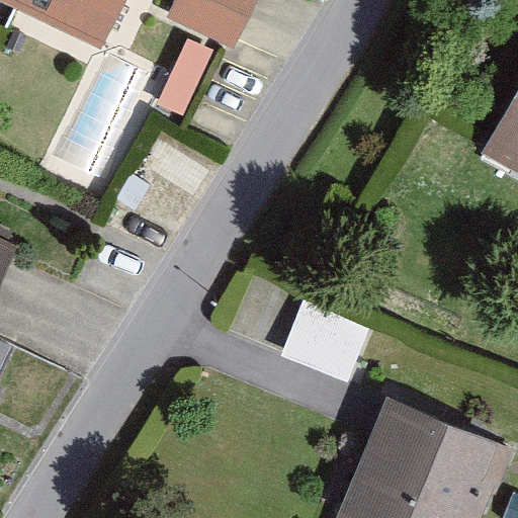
[(131,0),(0,0),(0,2),(105,54),(131,0)]
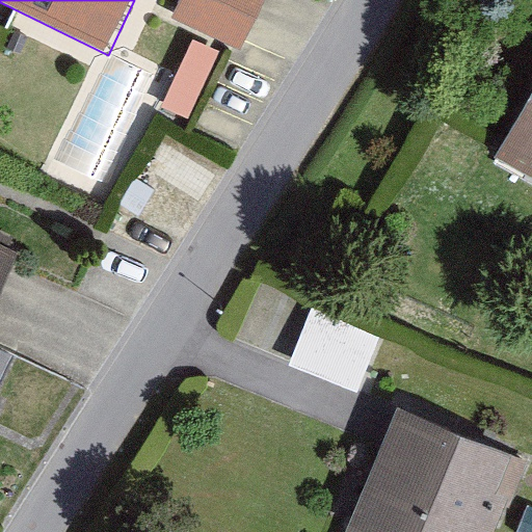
[(179,0),(171,17),(239,48),(261,0),(179,0)]
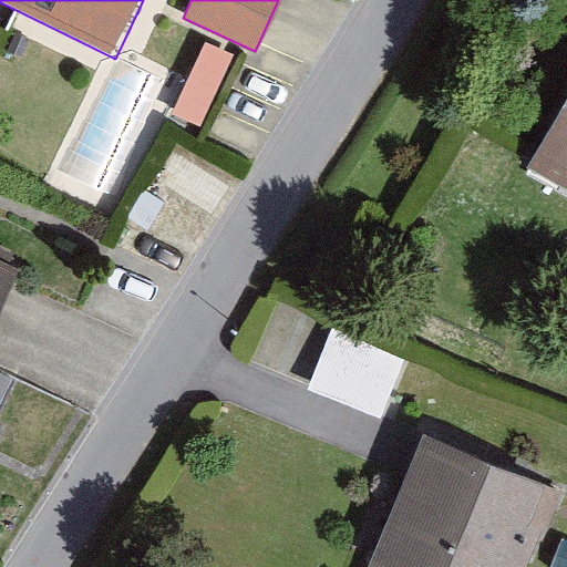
[(236,54),(205,41),(173,112),(204,126),(236,54)]
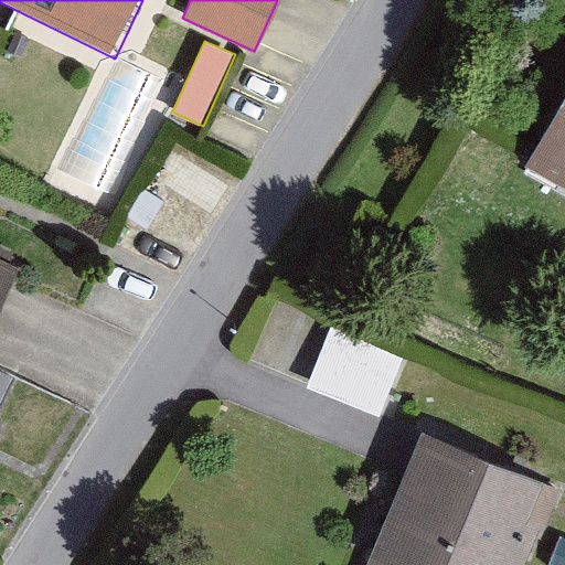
[(564,115),(539,170),(564,182),(564,115)]
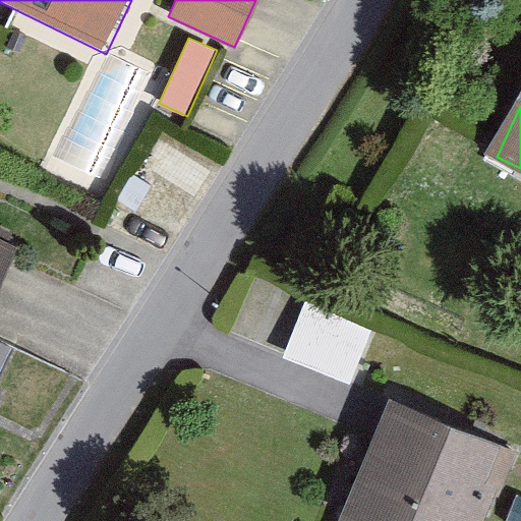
[(0,295),(21,252),(0,241),(0,295)]
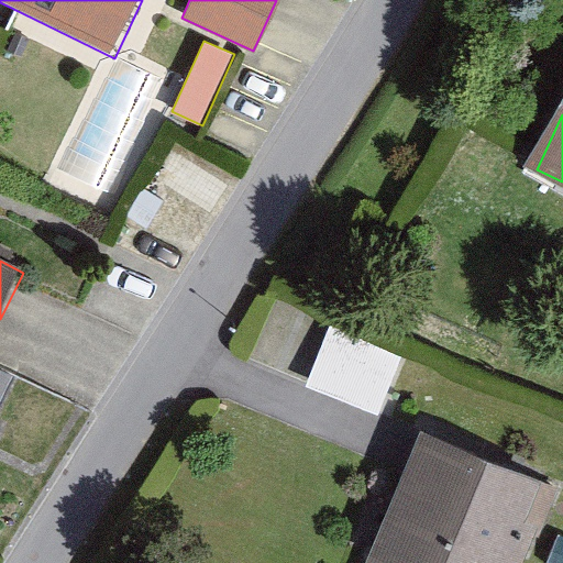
[(328,327),(306,384),(378,411),(400,353),(328,327)]
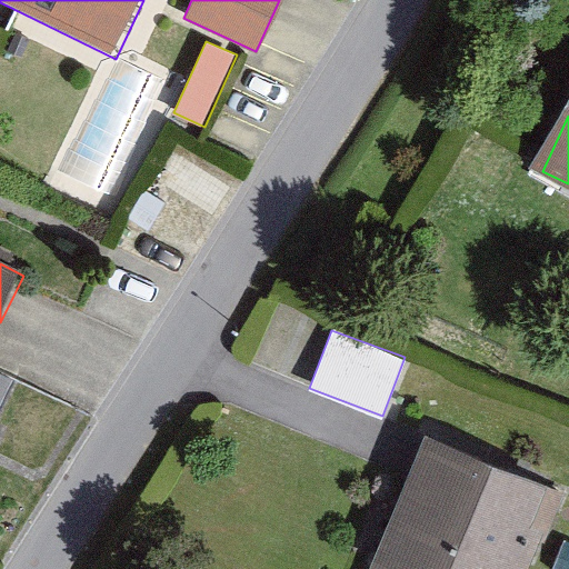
[(535,568),(567,496),(438,440),(381,568),(535,568)]
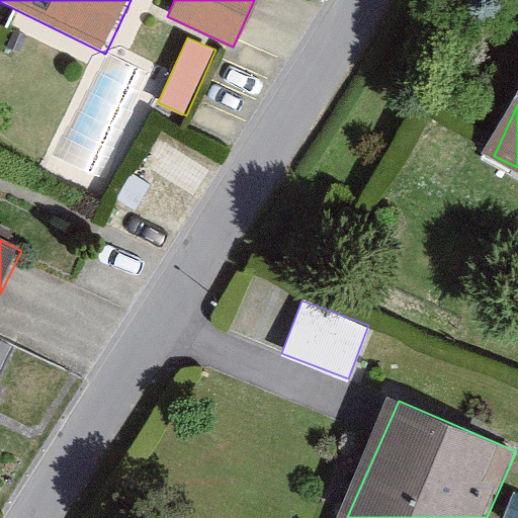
All buildings are outlined.
